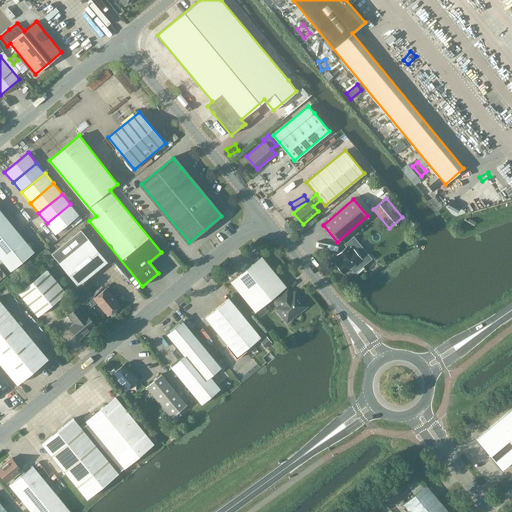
[(70,204),(47,223),(55,234),(79,214),(70,204)]
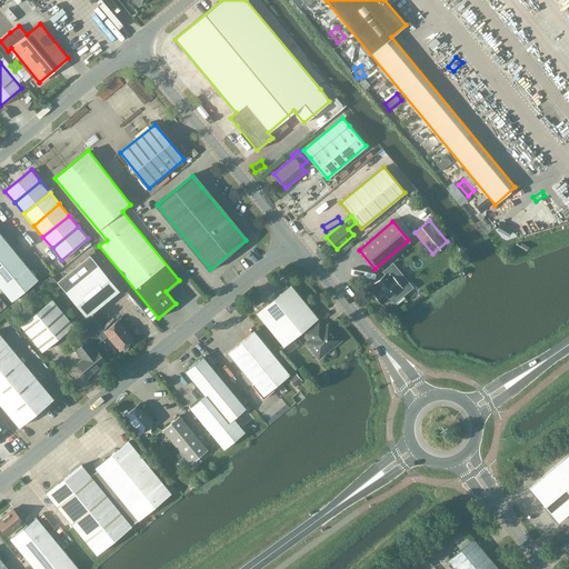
[(0,267),(17,253),(7,241),(0,246),(0,267)]
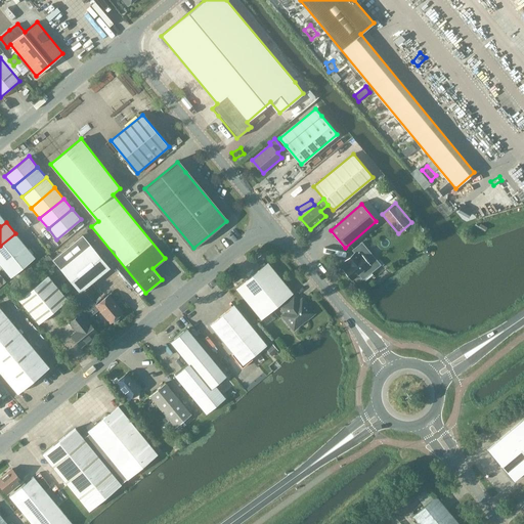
[(25,246),(15,233),(0,246),(0,263),(1,265),(25,246)]
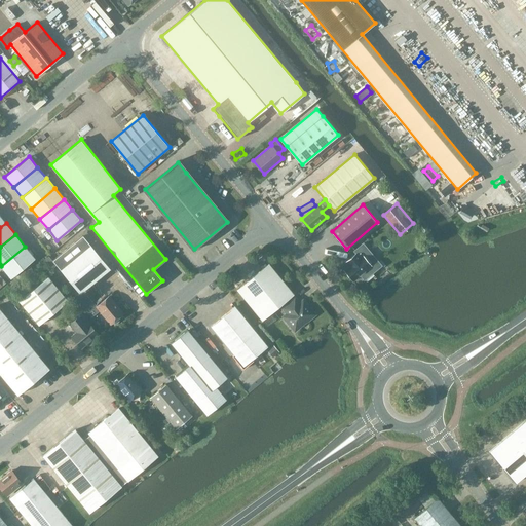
[(110,268),(90,245),(83,235),(52,260),(49,256),(43,261),(50,269),(57,264),(61,269),(80,293),(110,268)]
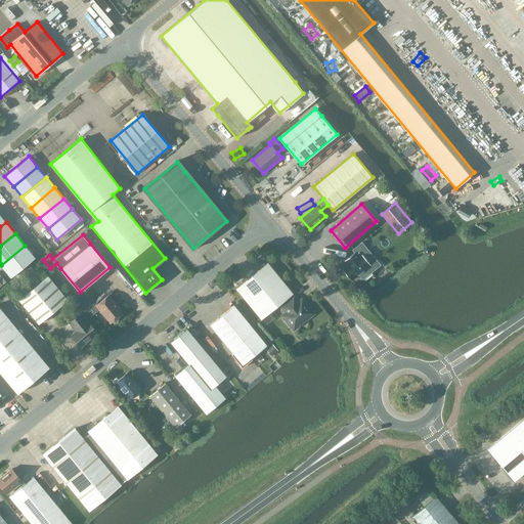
[(370,271),(380,264),(362,243),(353,251),(355,253),(344,262),(348,266),(343,270),(351,280),(366,267),(370,271)]
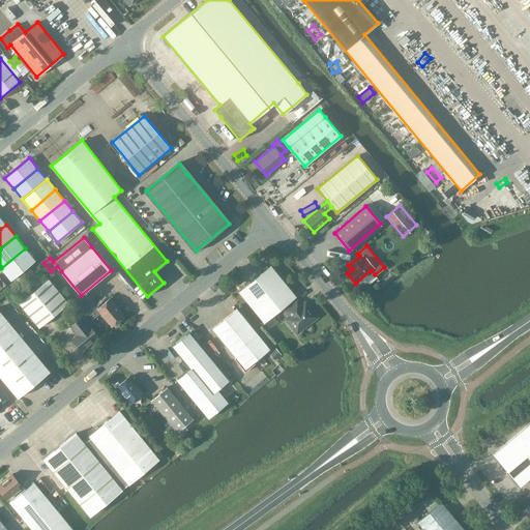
[(25,248),(1,268),(11,281),(35,261),(25,248)]
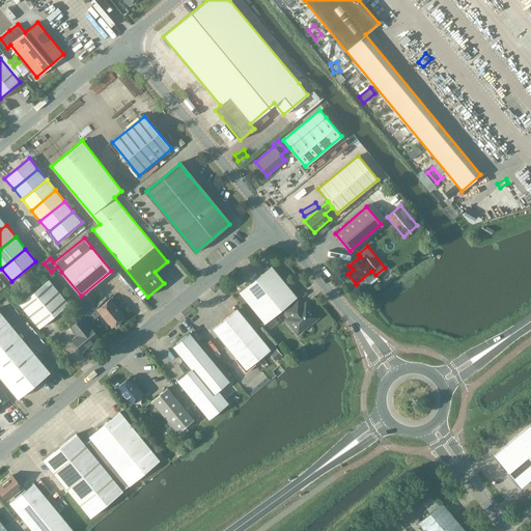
[(272,266),(239,292),(264,324),(297,297),(272,266)]
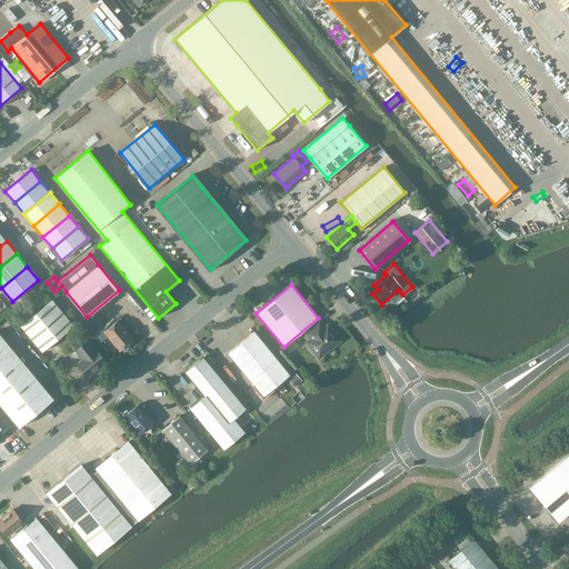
[(73,325),(52,299),(20,325),(42,351),(73,325)]
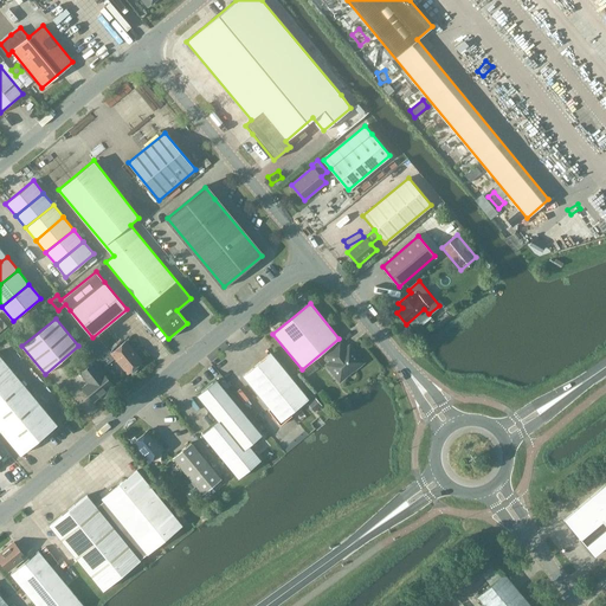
[(98,337),(89,345),(105,366),(114,359),(110,353),(111,353),(98,337)]
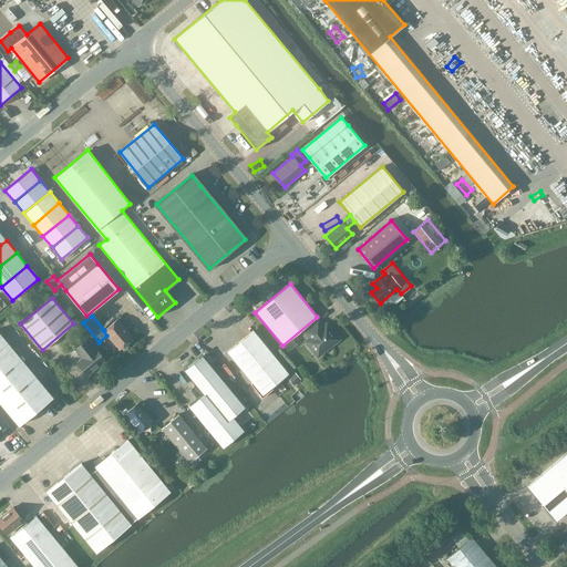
[(104,330),(103,330),(106,336),(119,349),(132,338),(116,319),(104,330)]
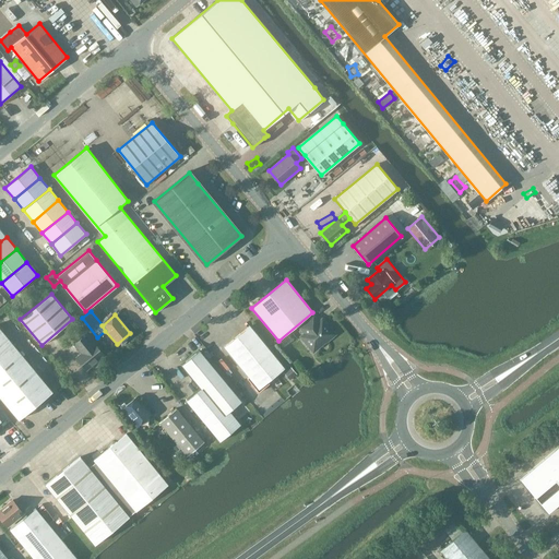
[(313,318),(301,328),(306,333),(302,336),(313,351),(325,341),(326,342),(335,334),(328,324),(325,326),(323,323),(324,323),(322,320),(318,323),(313,318)]
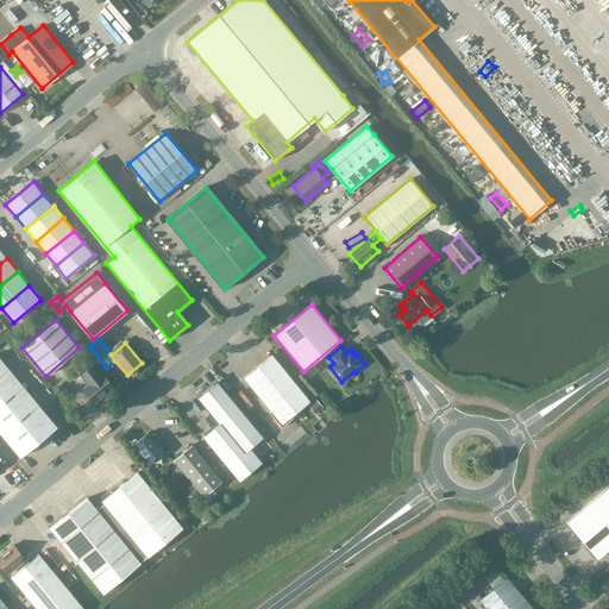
[(309,401),(271,355),(244,377),(271,410),(269,412),(281,427),(293,418),(292,415),(309,401)]
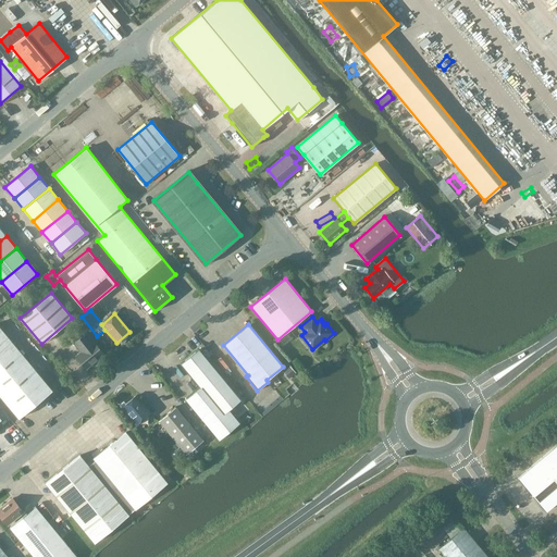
[(0,326),(0,394),(19,418),(52,391),(0,326)]
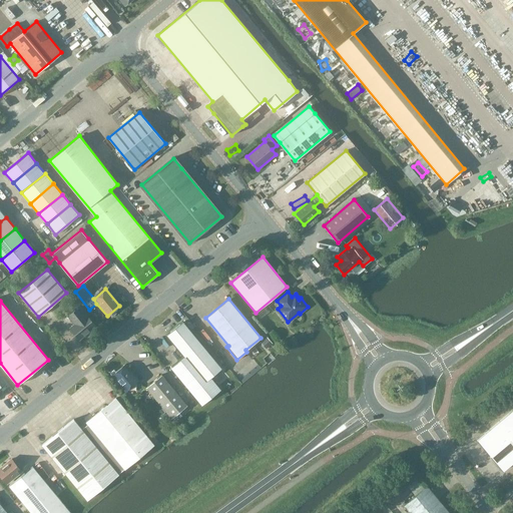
[(75,324),(70,328),(79,339),(95,326),(86,315),(86,316),(79,308),(68,316),(75,324)]
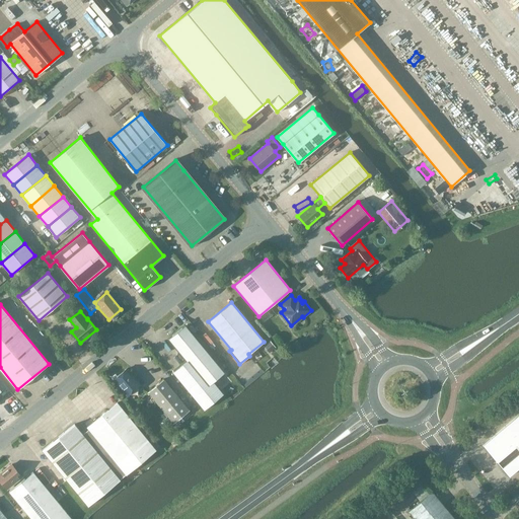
[(223,394),(213,382),(223,373),(184,325),(168,339),(187,361),(172,372),(204,410),(223,394)]
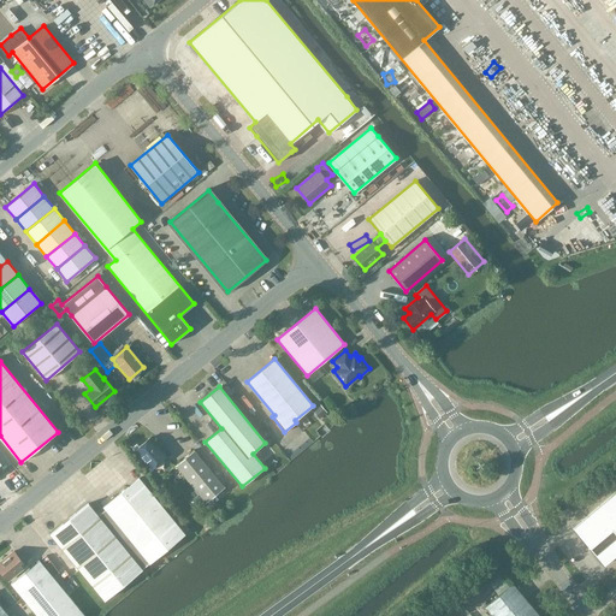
[(314,409),(320,418),(326,412),(320,404),(314,409)]
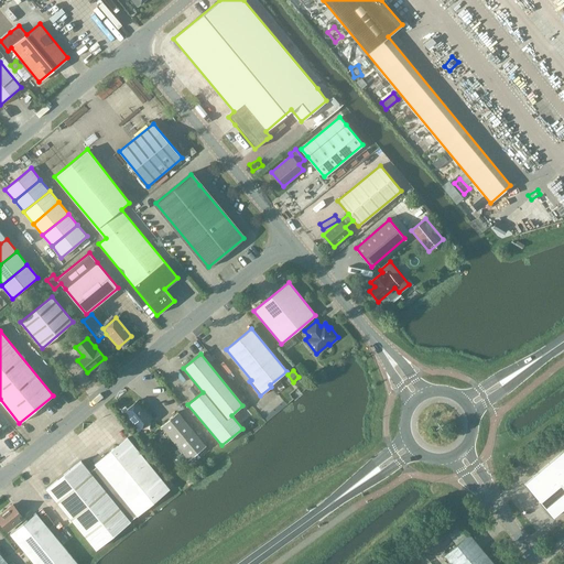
[(230,373),(225,377),(231,389),(237,386),(230,373)]
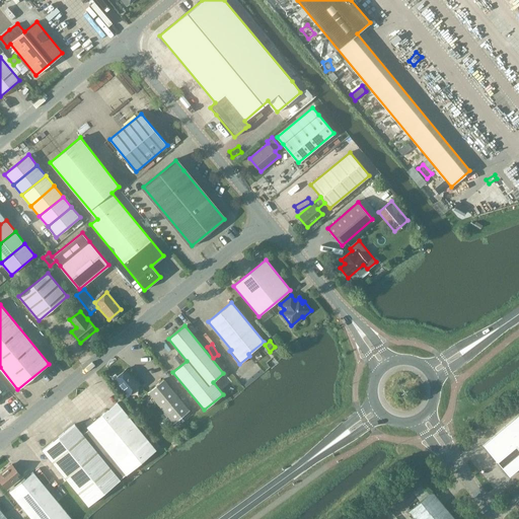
[(127,396),(140,385),(126,369),(113,379),(127,396)]
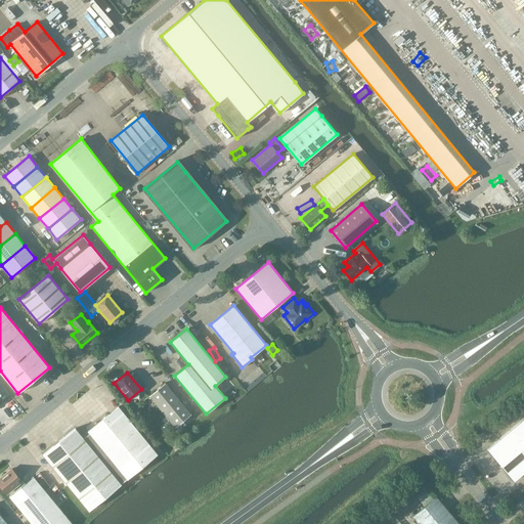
[(165,383),(148,396),(175,428),(190,415),(165,383)]
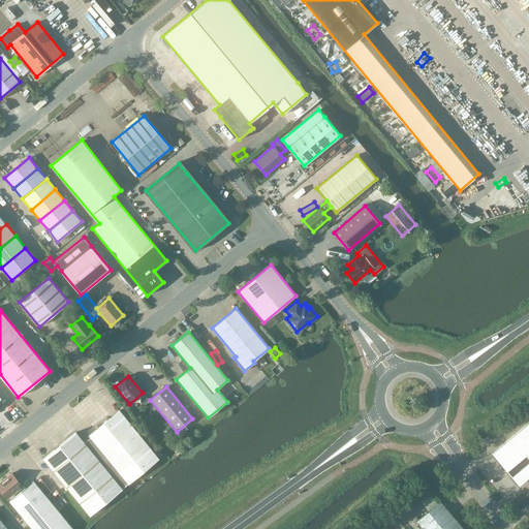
[(85,443),(122,489),(158,459),(119,411),(90,436),(92,438),(85,443)]
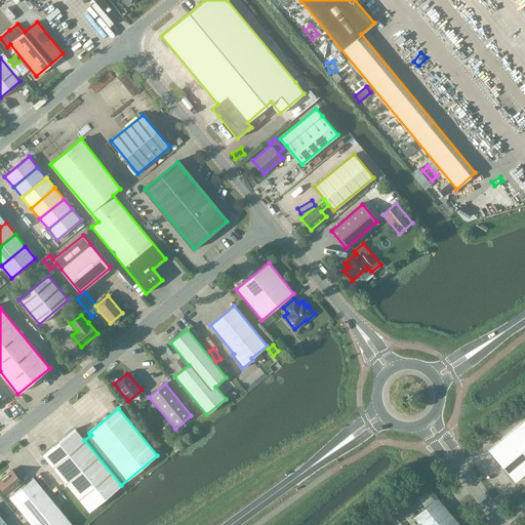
[(501,466),(524,445),(524,418),(488,450),(501,466)]
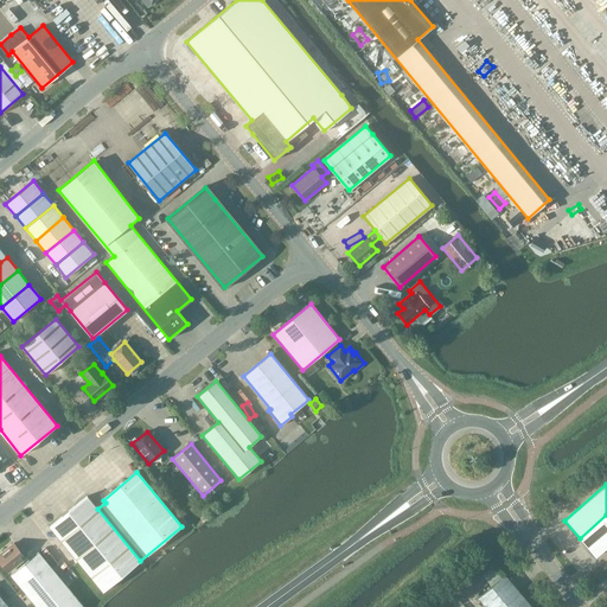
[(50,526),(80,562),(103,590),(140,561),(97,509),(87,496),(50,526)]
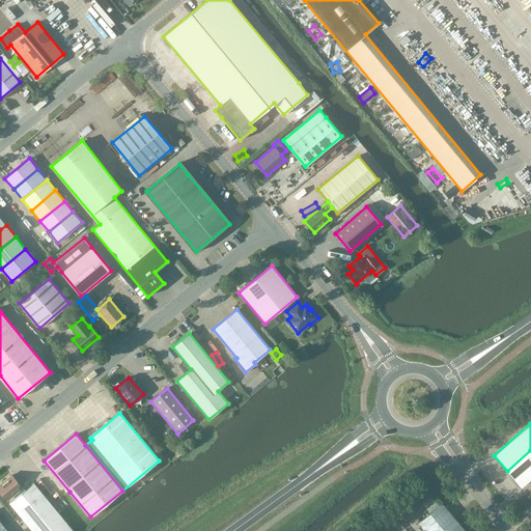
[(530,450),(507,471),(521,487),(530,478),(530,450)]
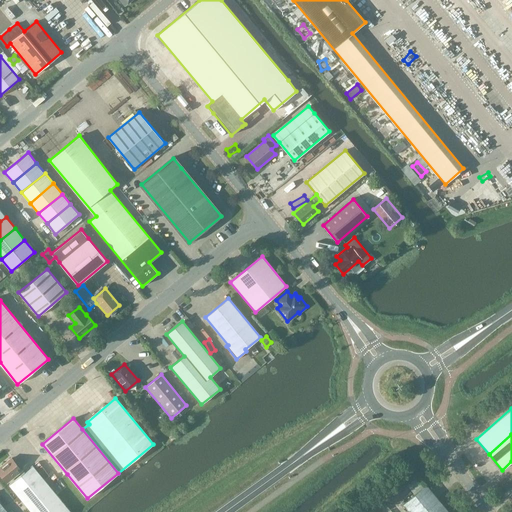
[(0,473),(7,482),(21,470),(11,458),(0,467),(0,473)]
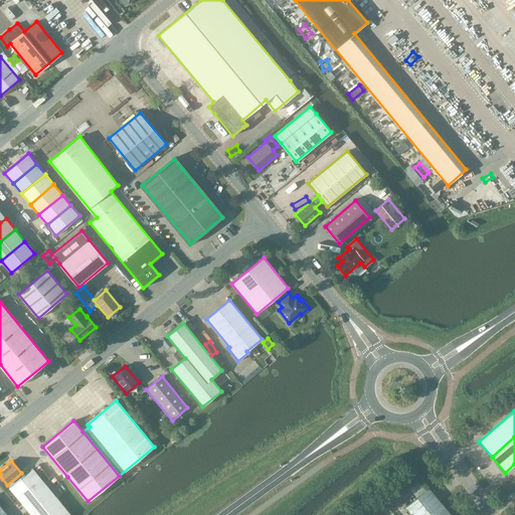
[(70,514),(71,514),(32,468),(9,487),(31,514),(70,514)]
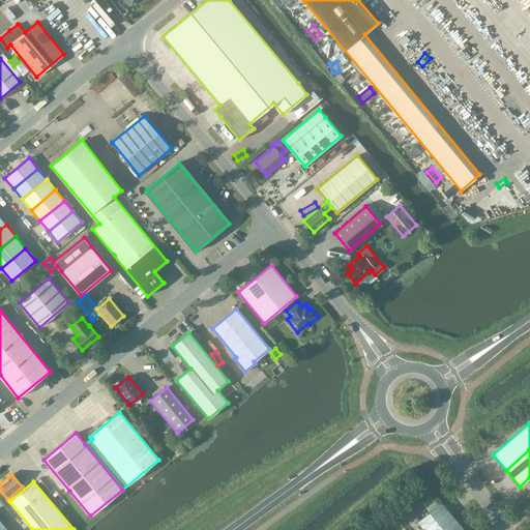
[(428,512),(416,523),(422,529),(463,529),(451,517),(447,511),(445,508),(440,502),(437,504),(428,494),(418,501),(428,512)]
